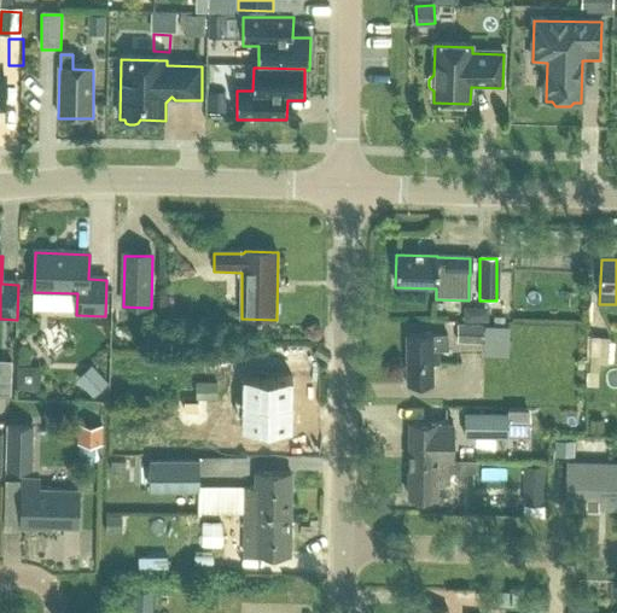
[(494,328),(458,326),(458,346),(484,348),(484,345),(494,345),(494,328)]
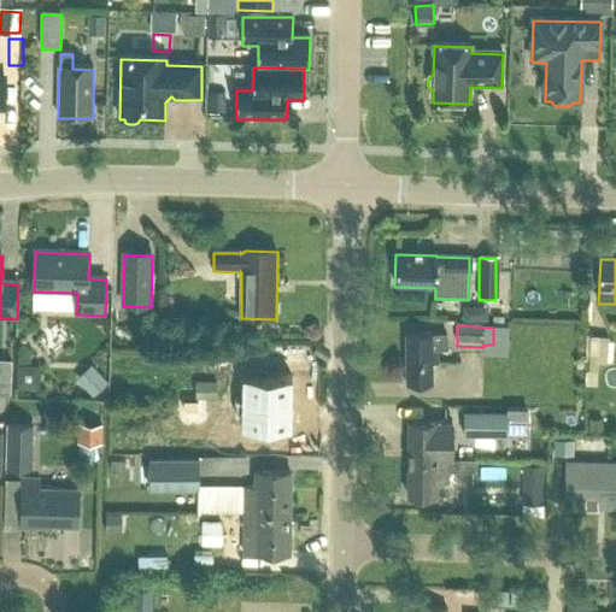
[(438,336),(438,335),(405,336),(406,386),(432,386),(432,364),(439,364),(438,351),(447,349),(447,336),(438,336)]
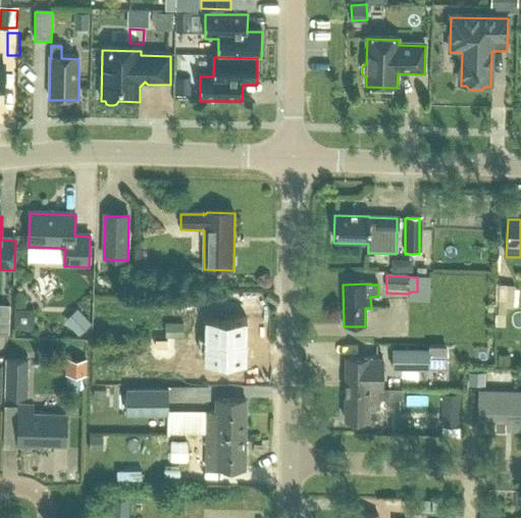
[(138,309),(197,310),(197,296),(138,295),(138,309)]
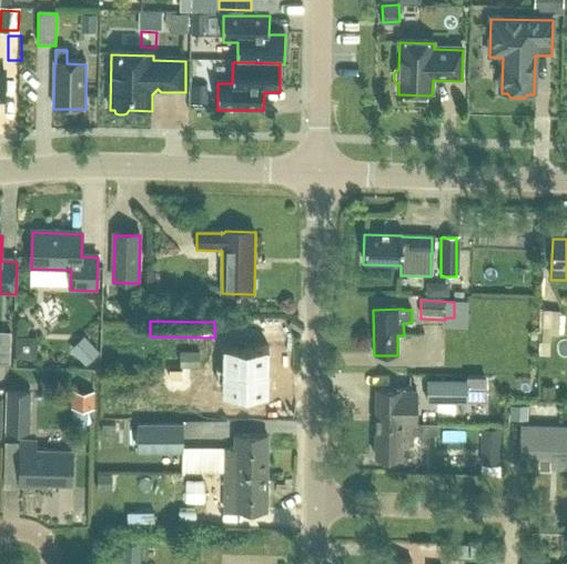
[(431,341),(432,355),(446,354),(445,340),(431,341)]
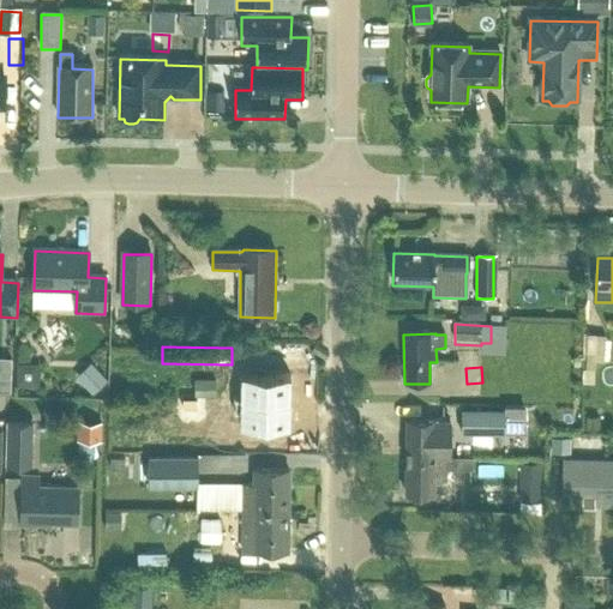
[(241,377),(241,403),(290,403),(290,378),(241,377)]
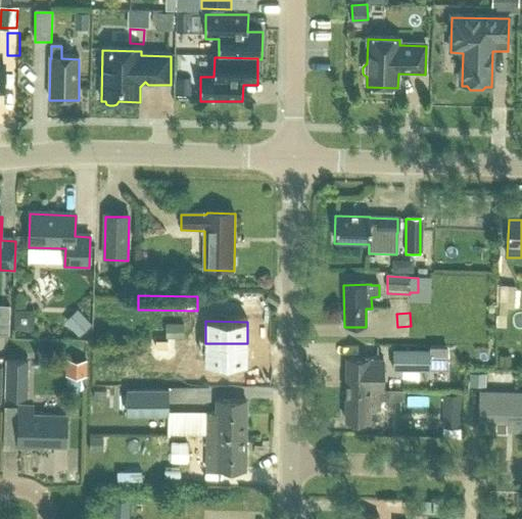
[(169,342),(155,342),(155,350),(169,350),(169,342)]
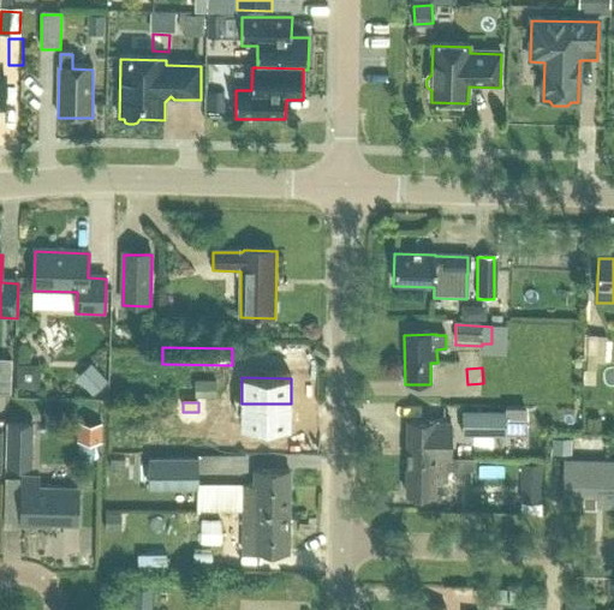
[(242,404),(240,429),(291,429),(291,404),(242,404)]
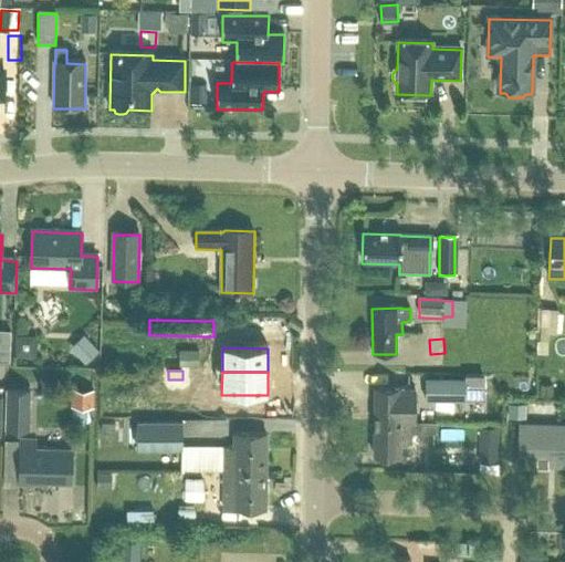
[(466,402),(466,383),(426,383),(425,401),(466,402)]
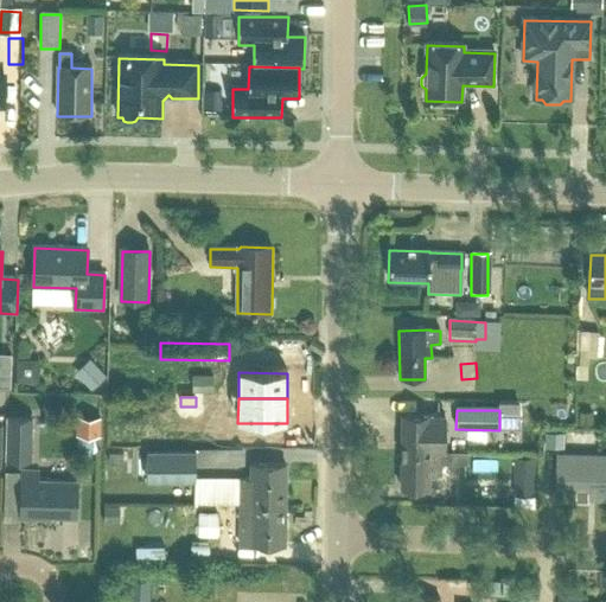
[(402,417),(401,454),(442,455),(446,455),(446,418),(402,417)]
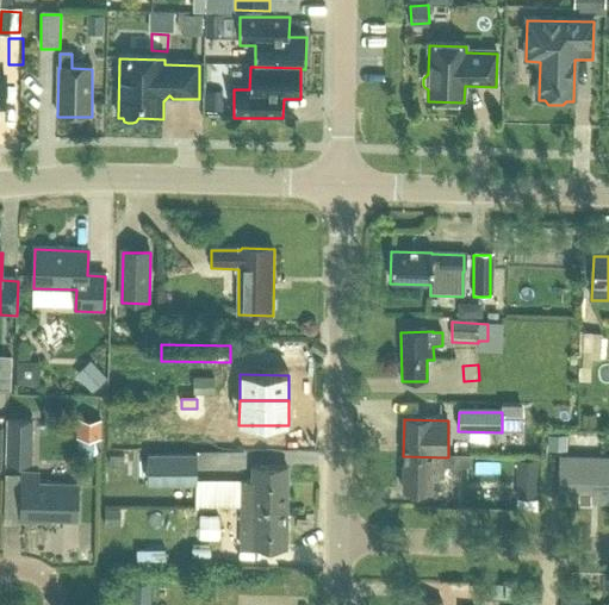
[(8,422),(7,465),(32,465),(33,423),(8,422)]
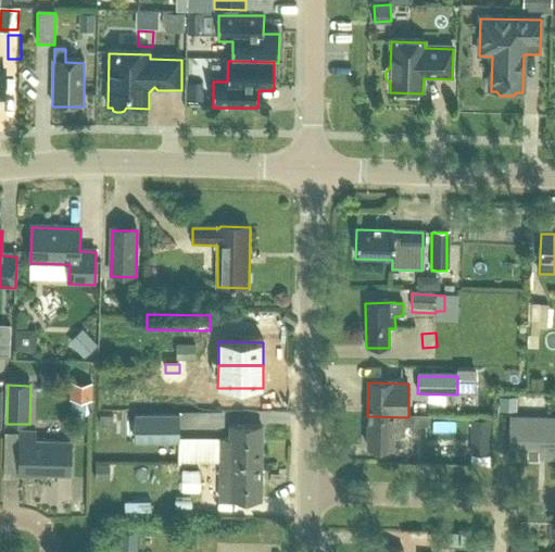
[(179,416),(136,417),(136,443),(179,442),(179,416)]
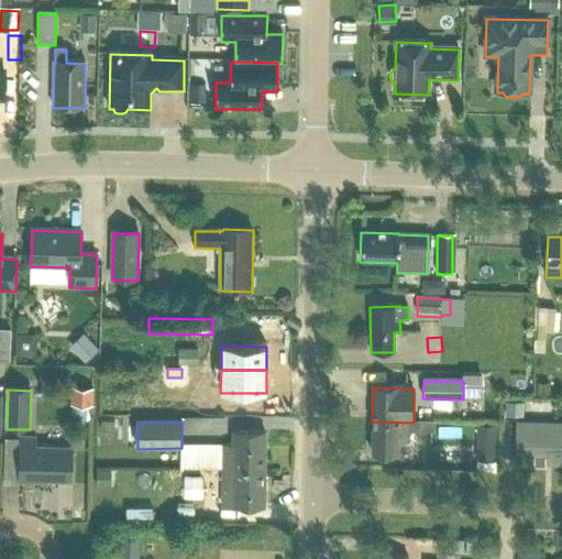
[(410,423),(372,422),(372,456),(398,456),(398,445),(410,445),(410,423)]
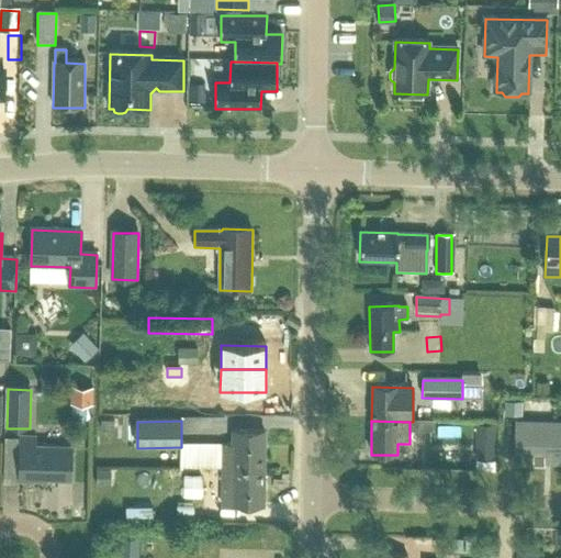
[(557,465),(558,425),(516,424),(515,464),(546,465),(557,465)]
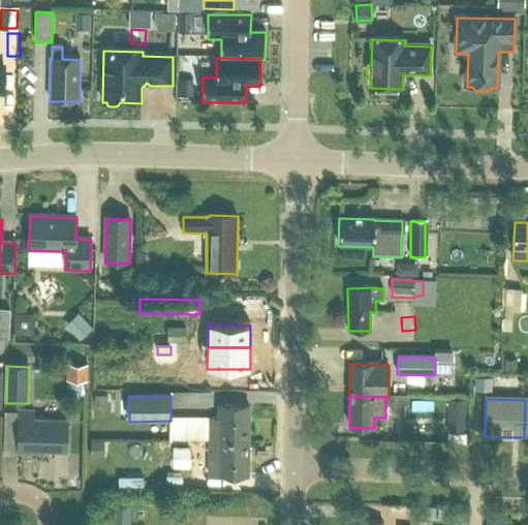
[(451,403),(449,419),(465,419),(465,404),(451,403)]
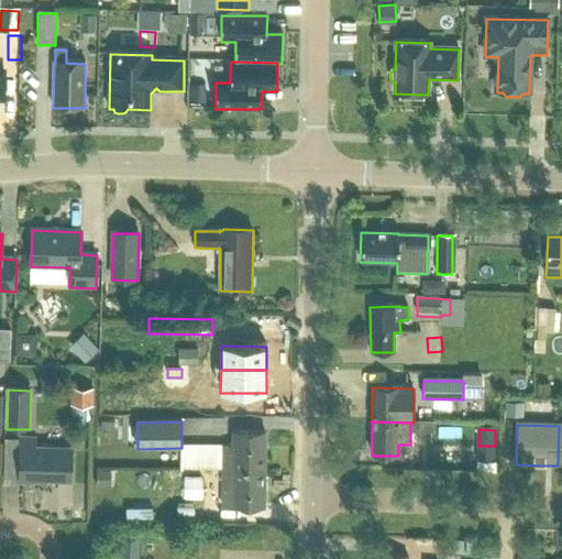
[(223,470),(264,471),(265,434),(234,433),(234,447),(223,447),(223,470)]
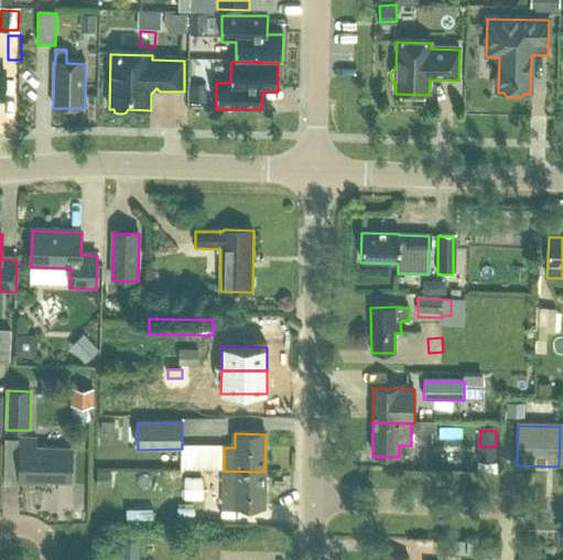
[(36,441),(21,441),(20,484),(40,485),(40,483),(71,484),(72,450),(36,449),(36,441)]
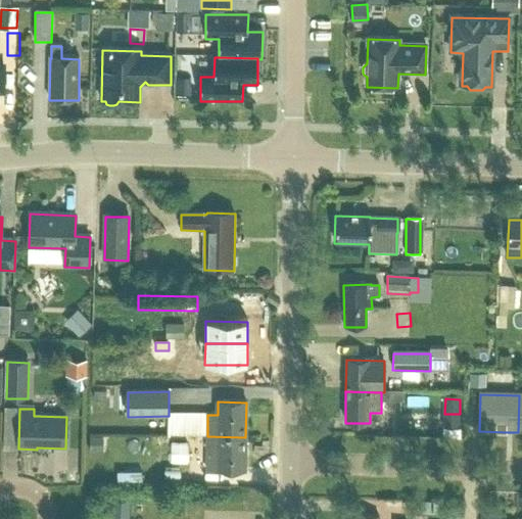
[(245,437),(207,436),(206,458),(217,458),(217,471),(245,471),(245,437)]
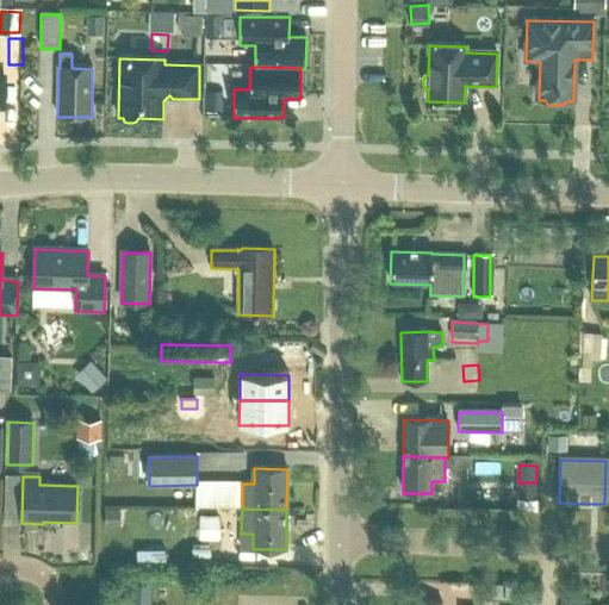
[(198,550),(198,567),(227,567),(227,550),(198,550)]
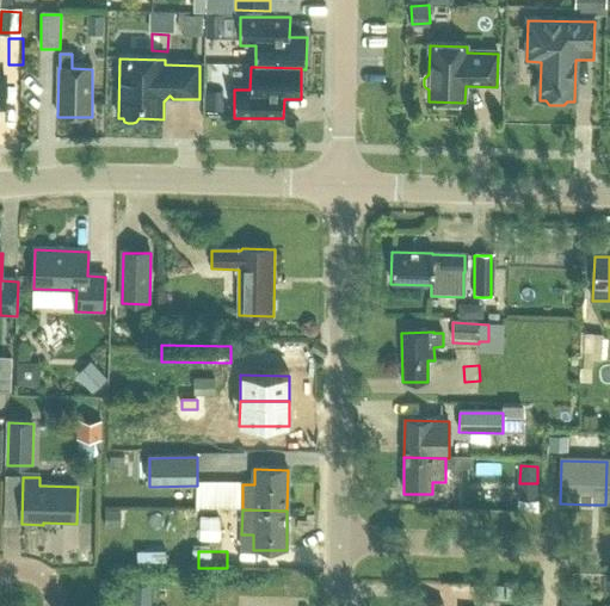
[(127,582),(127,603),(188,604),(188,583),(127,582)]
